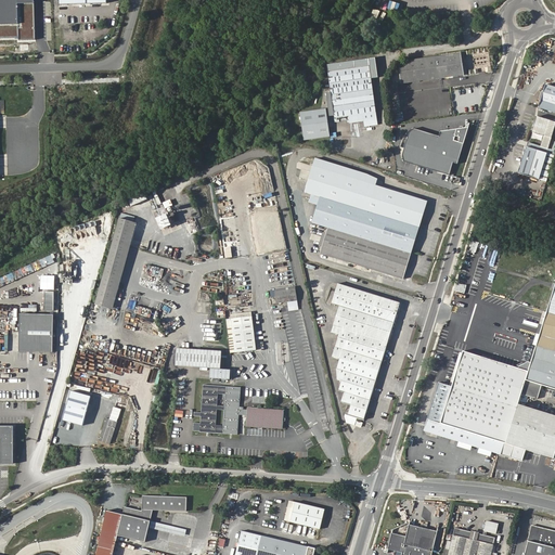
[(34,0),(0,0),(0,36),(35,36),(34,0)]
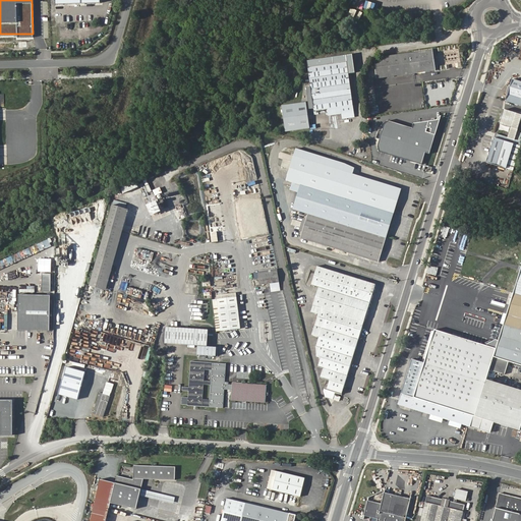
[(359,19),(362,12),(350,8),(348,15),(359,19)]
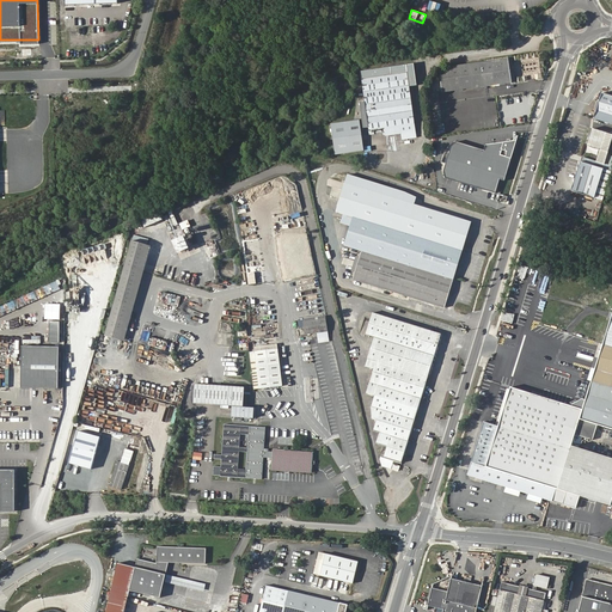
[(508,59),(478,63),(439,68),(442,91),(512,81),(508,59)]
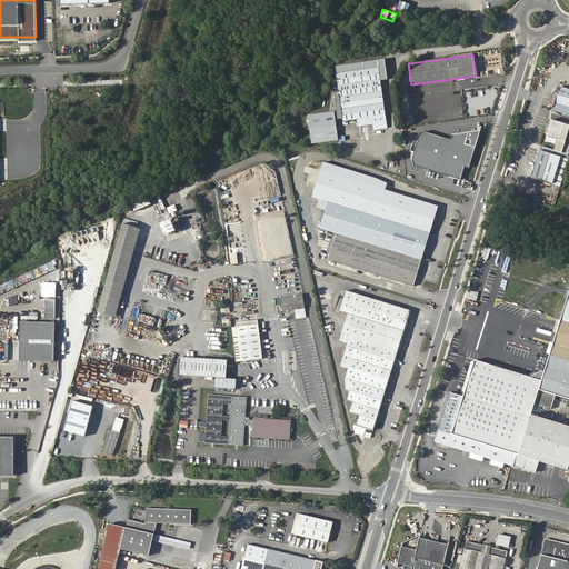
[(372,125),(385,123),(386,123),(385,113),(380,81),(387,80),(385,60),(336,67),(336,73),(342,119),(342,121),(366,118),(367,126),(372,125)]
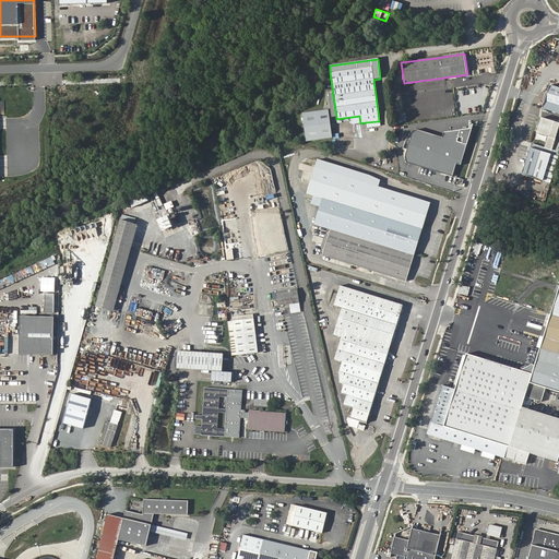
[(558,87),(549,85),(543,108),(558,113),(558,87)]
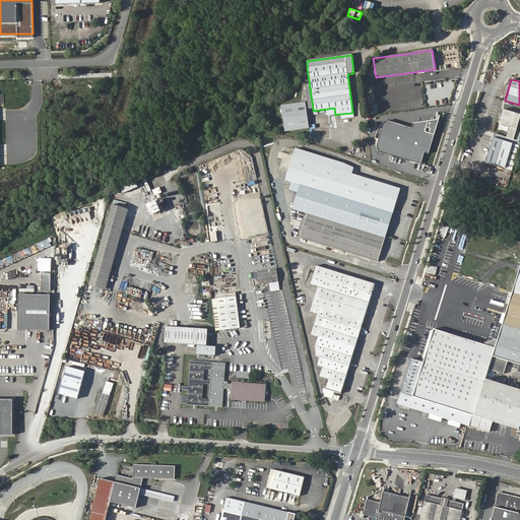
[(306,102),(280,105),(284,132),(310,128),(306,102)]
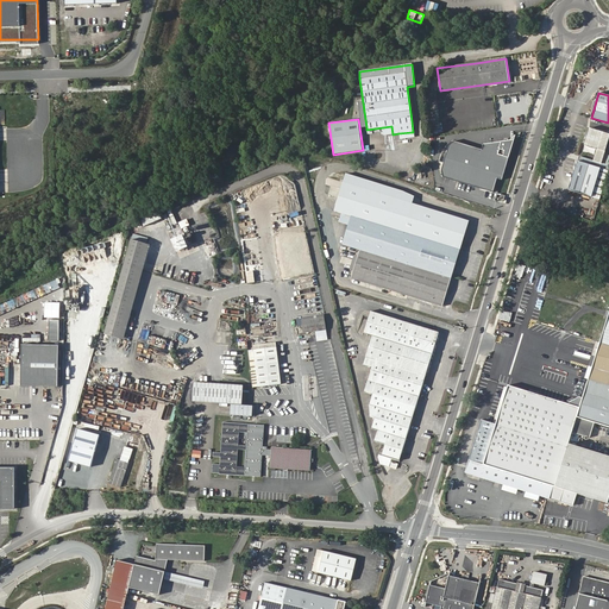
[(579,162),(570,190),(594,198),(602,170),(608,144),(608,139),(590,133),(585,146),(597,150),(595,161),(582,157),(581,163),(579,162)]
